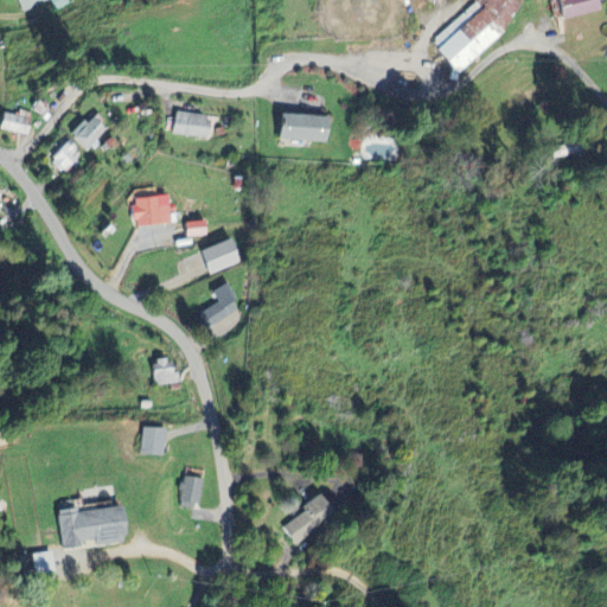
[(11,0),(17,12),(42,0),(49,0),(53,10),(68,4),(65,0),(11,0)]
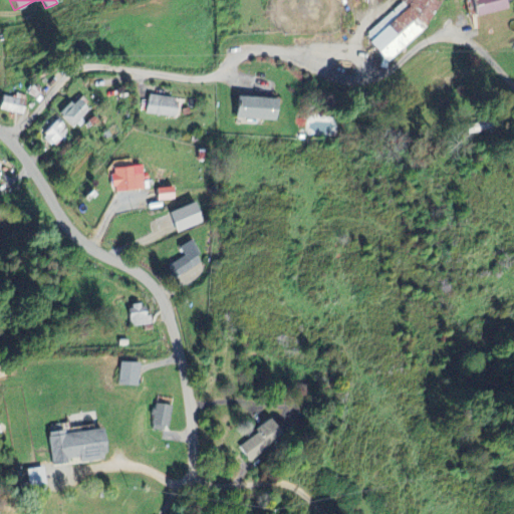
[(368,31),(373,37),(367,42),(380,58),(377,64),(386,69),(392,56),(432,23),(444,0),(401,0),(398,8),(368,31)]
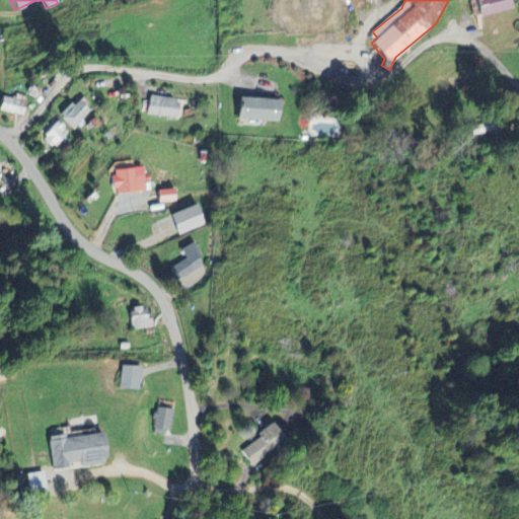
[(472,0),(476,16),(509,8),(507,0),(472,0)]
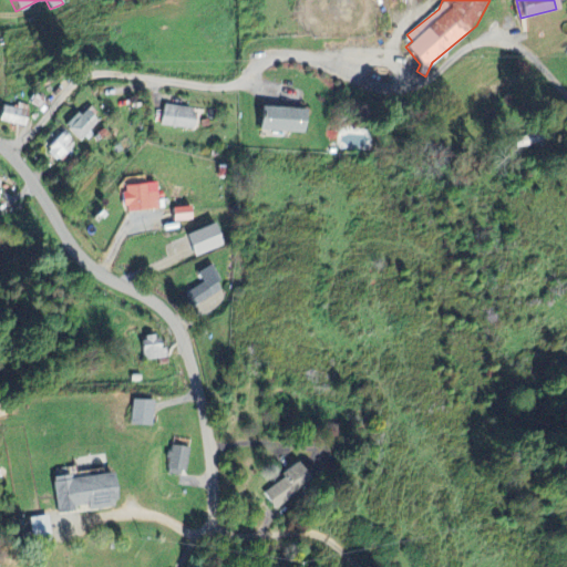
[(0,106),(0,114),(0,122),(26,123),(27,104),(17,103),(17,106),(0,106)]
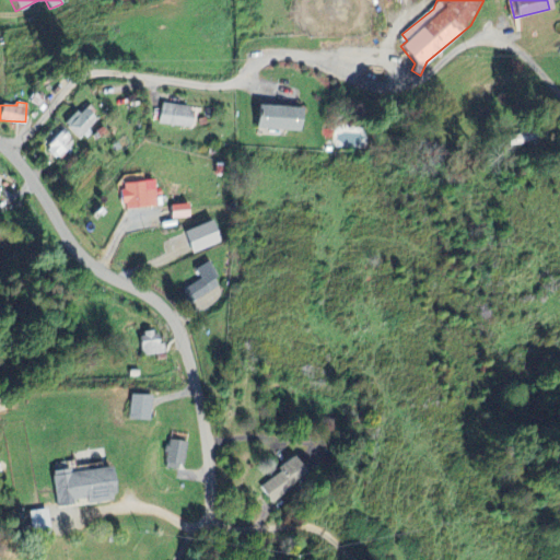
[(190,125),(190,104),(161,103),(160,124),(190,125)]
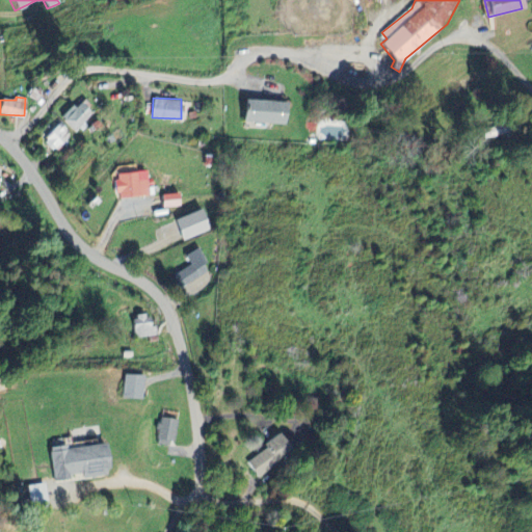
[(283,124),(283,101),(241,100),(240,123),(283,124)]
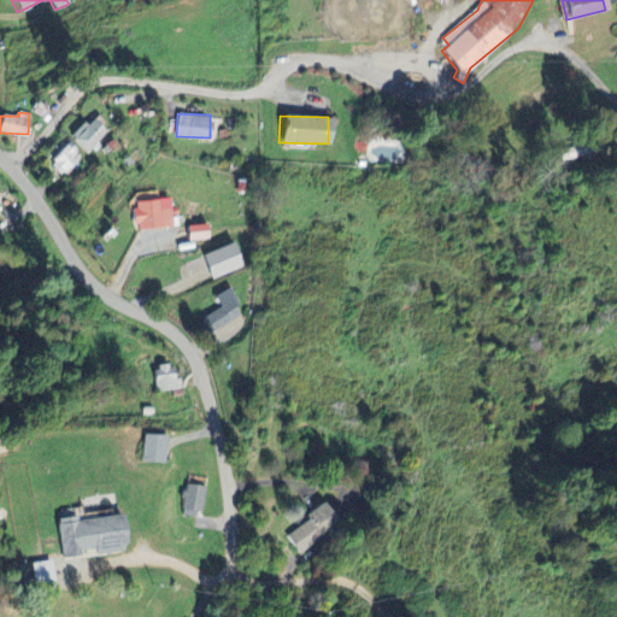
[(71,137),(87,152),(106,133),(90,117),(71,137)]
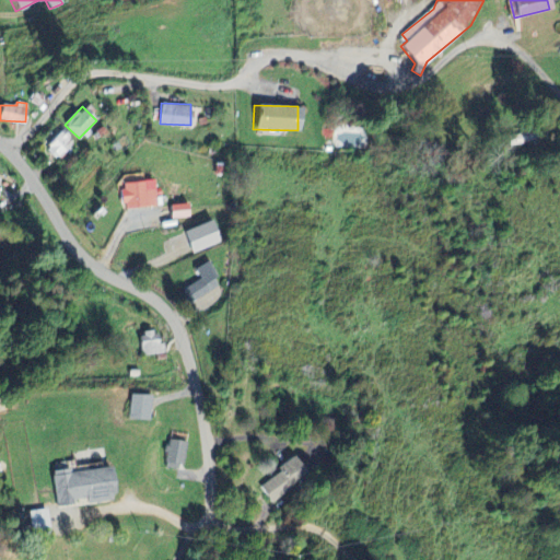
[(65,163),(79,146),(60,130),(46,147),(65,163)]
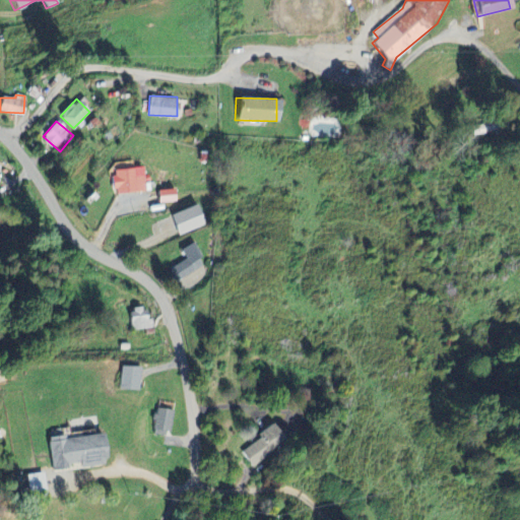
[(469,133),(506,131),(506,122),(469,124),(469,133)]
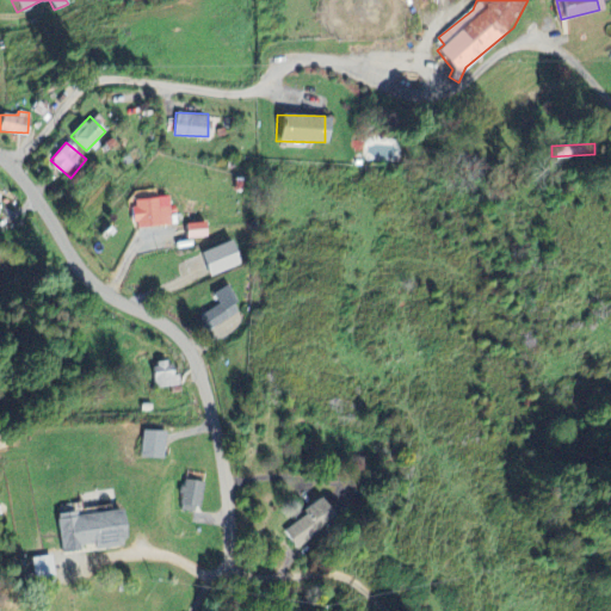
[(170,223),(165,195),(127,201),(131,229),(170,223)]
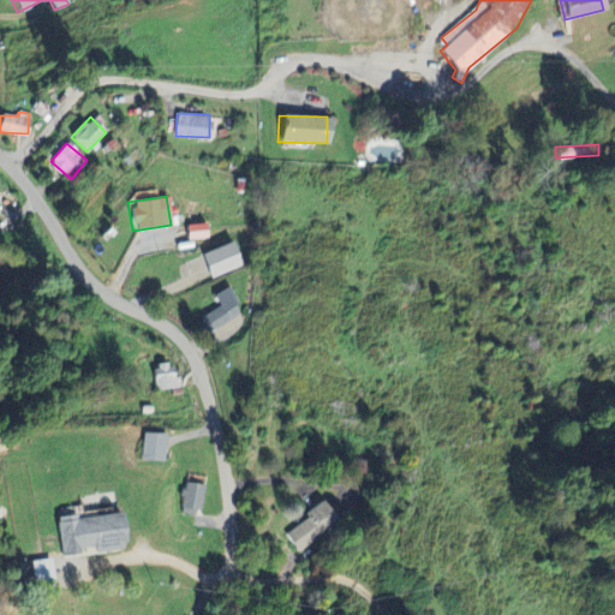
[(186,239),(207,238),(206,222),(185,225),(186,239)]
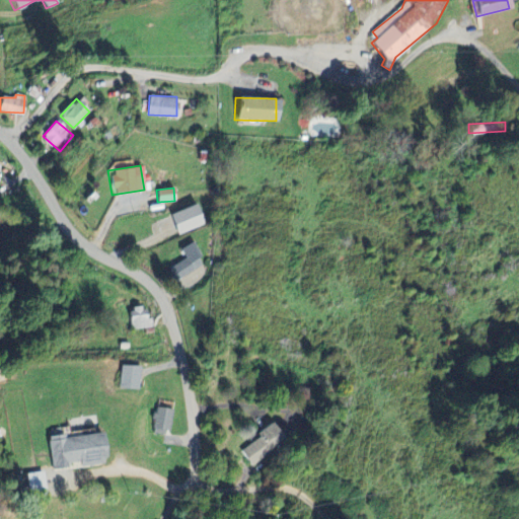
[(170,213),(176,234),(204,226),(198,205),(170,213)]
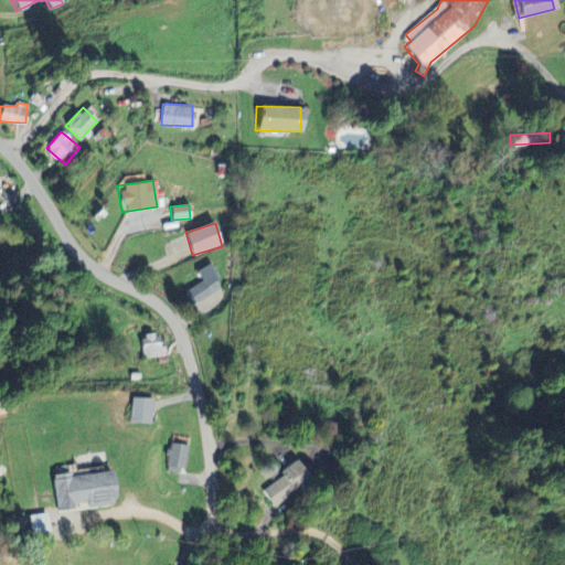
[(182,292),(190,306),(221,287),(206,263),(193,272),(199,281),(182,292)]
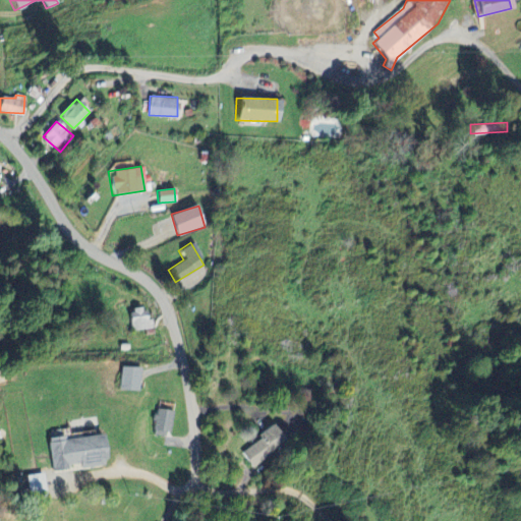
[(150,307),(130,309),(132,331),(152,329),(150,307)]
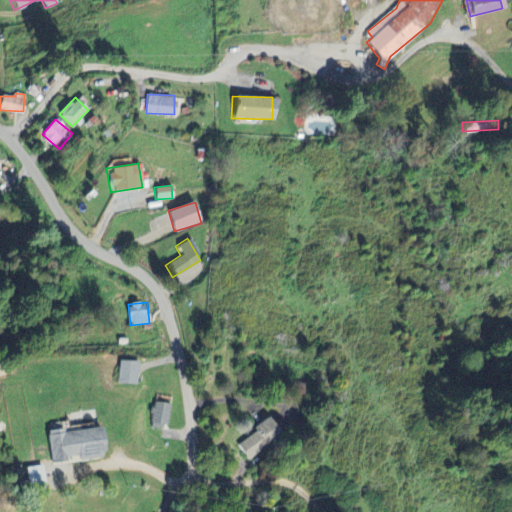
[(138,383),(138,361),(118,361),(118,383),(138,383)]
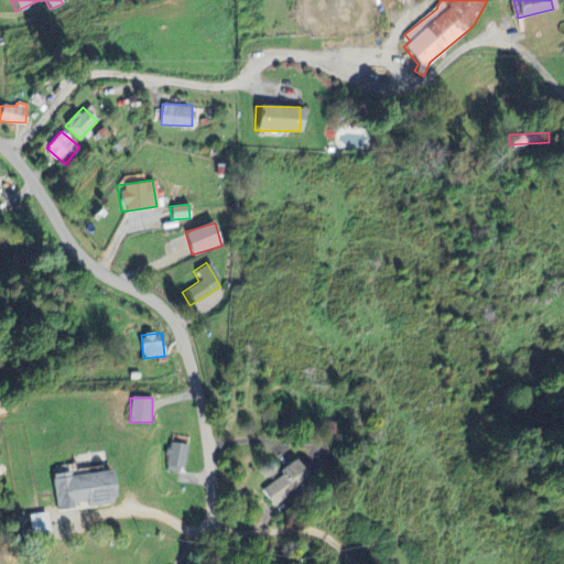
[(184,473),(186,444),(170,443),(167,470),(184,473)]
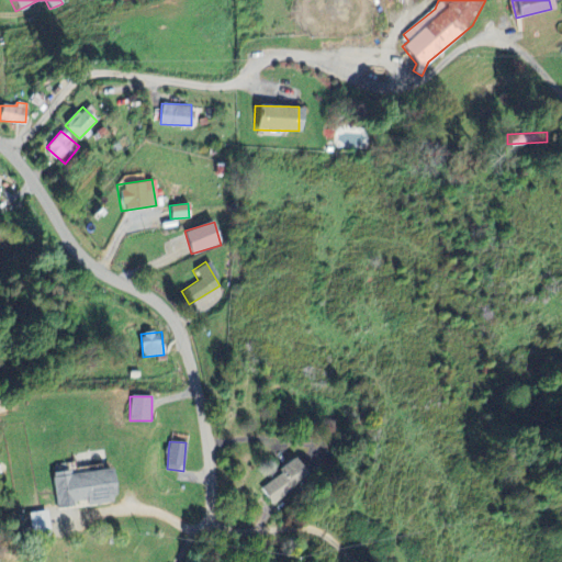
[(259,487),(268,504),(308,481),(295,458),(277,468),(281,475),(259,487)]
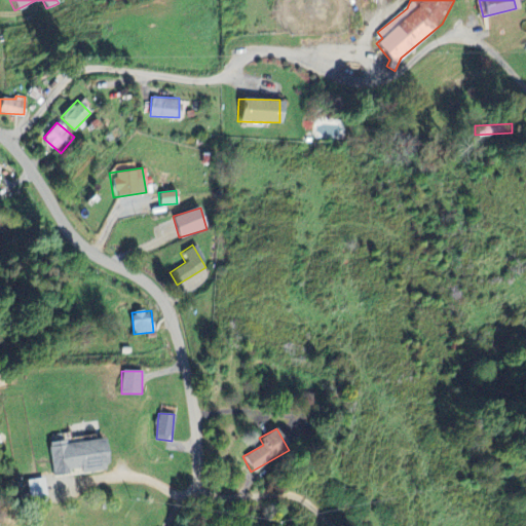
[(45,445),(50,475),(77,471),(78,474),(105,468),(99,437),(45,445)]
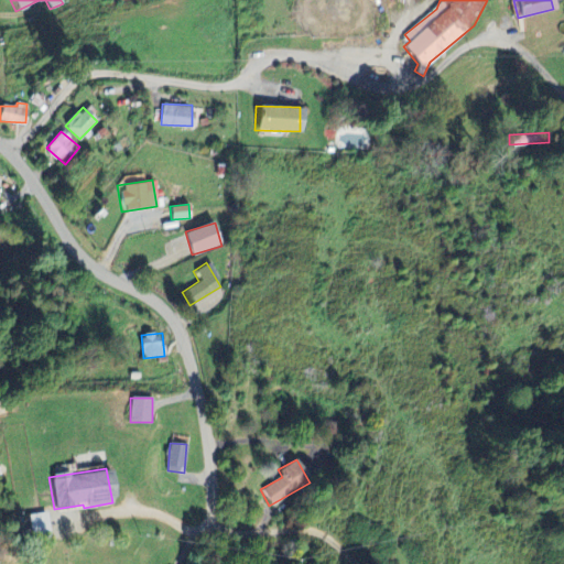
[(46,541),(43,512),(23,514),(28,544),(46,541)]
